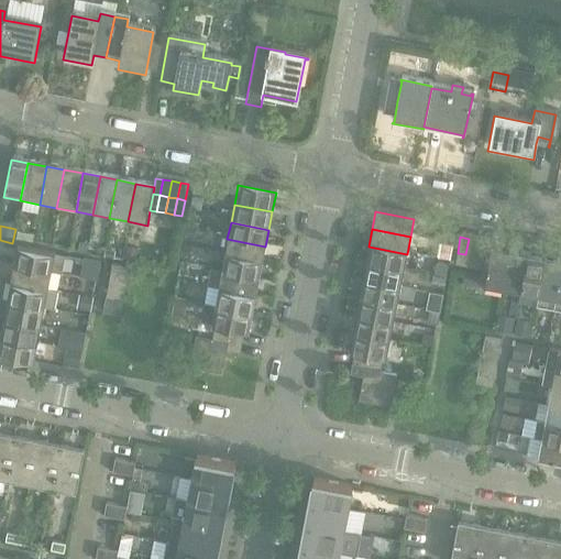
[(265,247),(227,239),(223,256),(262,264),(265,247)]
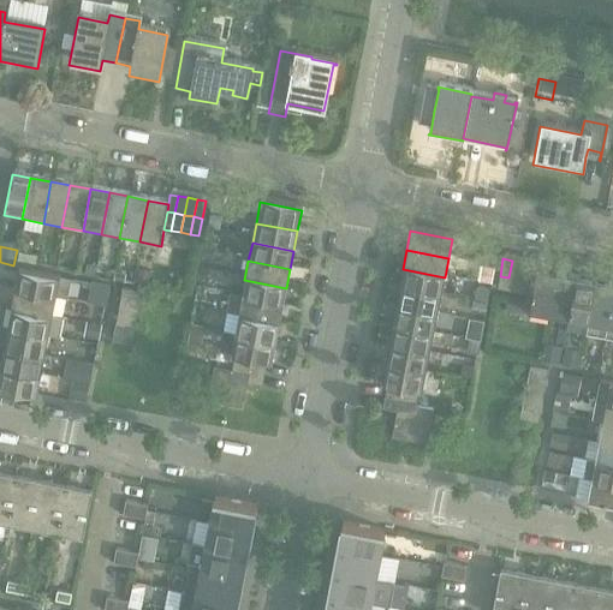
[(521,262),(512,261),(509,277),(517,279),(521,262)]
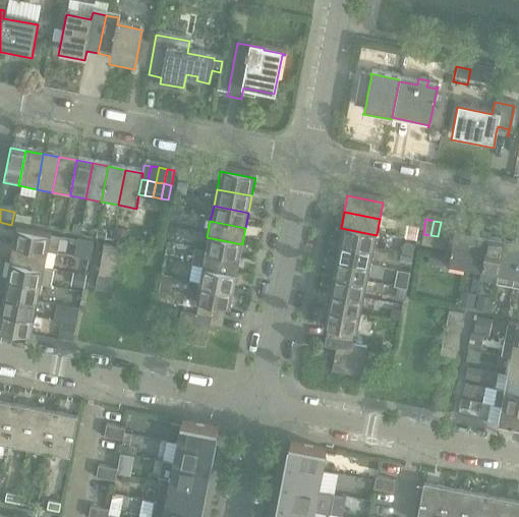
[(448,223),(441,222),(438,236),(445,238),(448,223)]
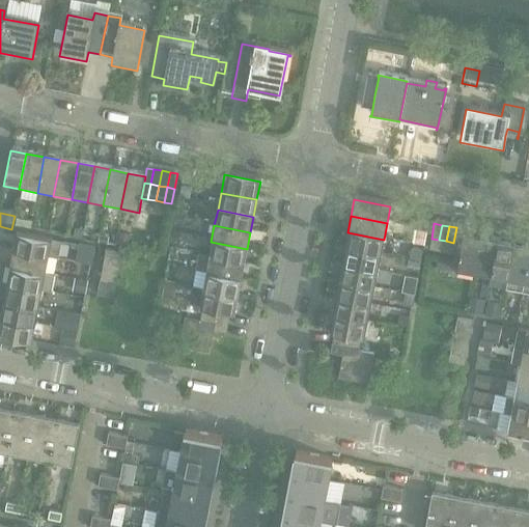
[(465,229),(456,227),(453,243),(461,244),(463,238),(465,229)]
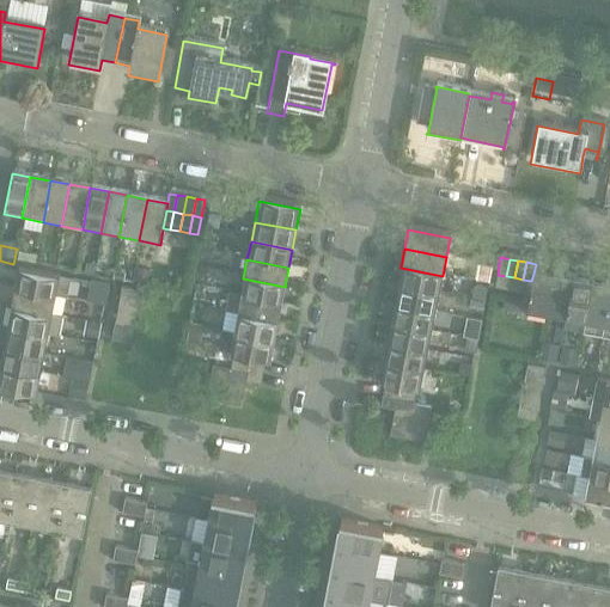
[(443,276),(401,268),(397,286),(439,294),(443,276)]
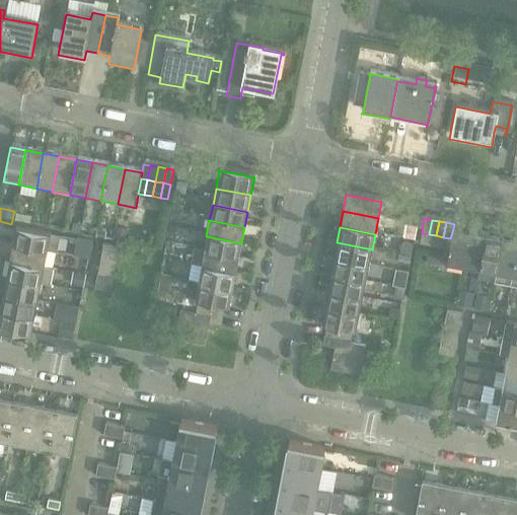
[(14,231),(11,248),(47,254),(50,237),(14,231)]
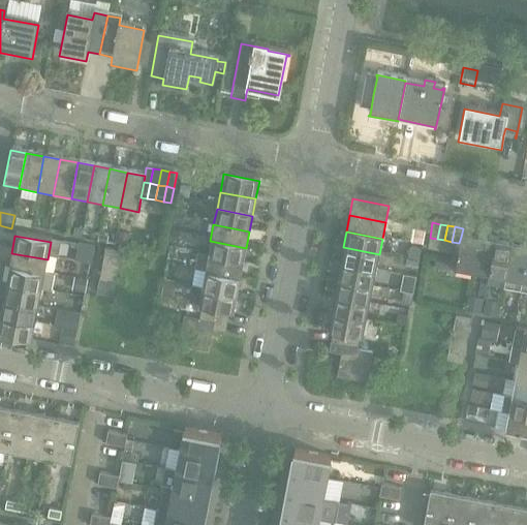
[(477,240),(461,237),(459,243),(456,257),(454,272),(470,275),(477,240)]
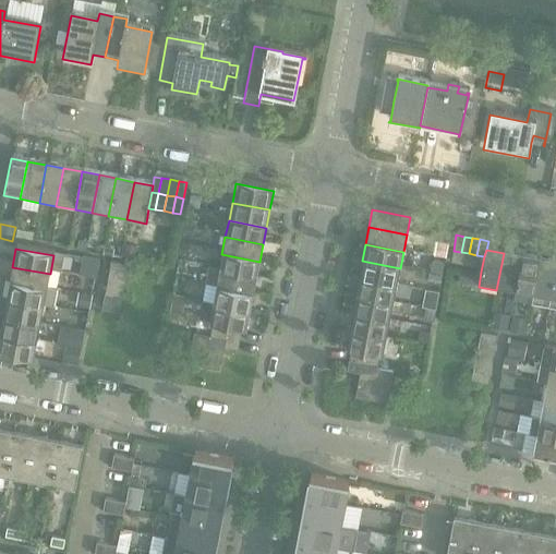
[(461,252),(454,251),(450,266),(458,267),(461,252)]
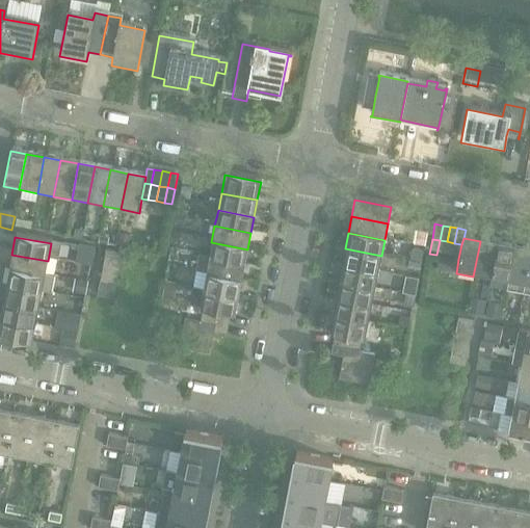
[(447,241),(440,240),(436,255),(444,257),(447,241)]
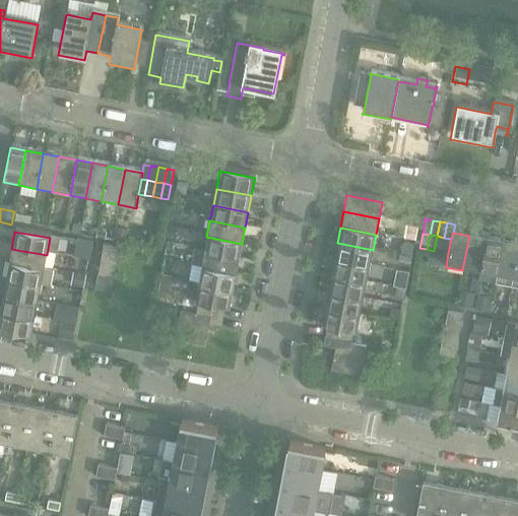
[(444,238),(437,236),(434,251),(442,252),(444,238)]
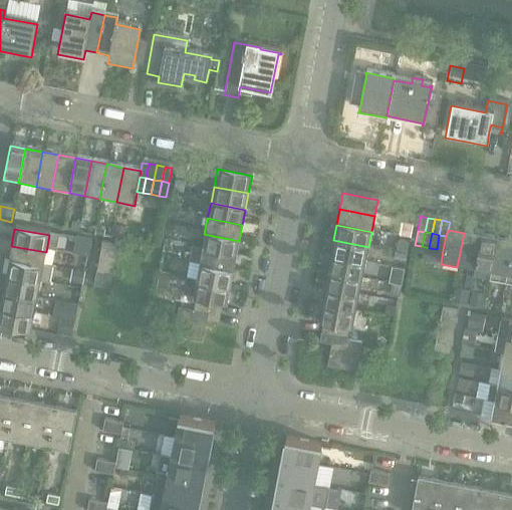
[(480,236),(464,233),(457,267),(474,271),(480,236)]
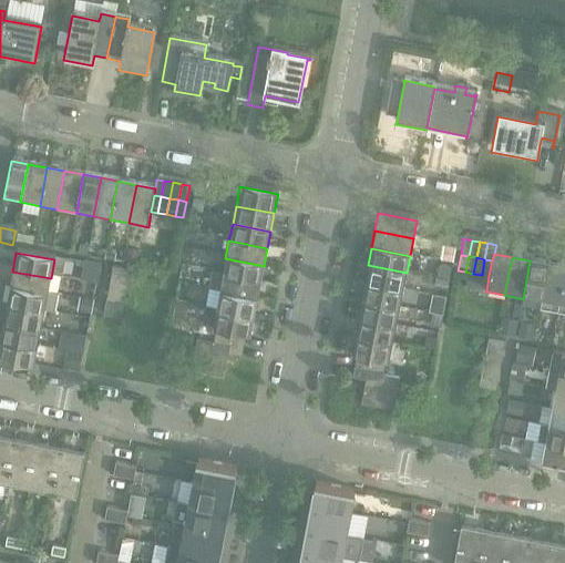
[(264,266),(225,258),(222,276),(260,284),(264,266)]
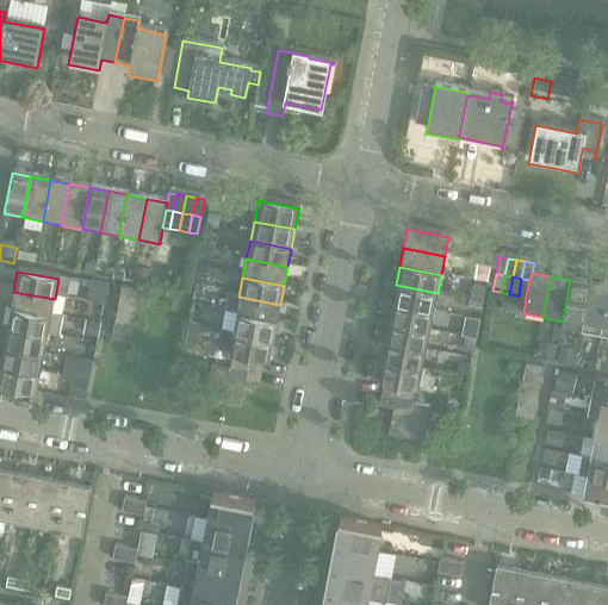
[(529,280),(521,279),(519,295),(526,297),(529,280)]
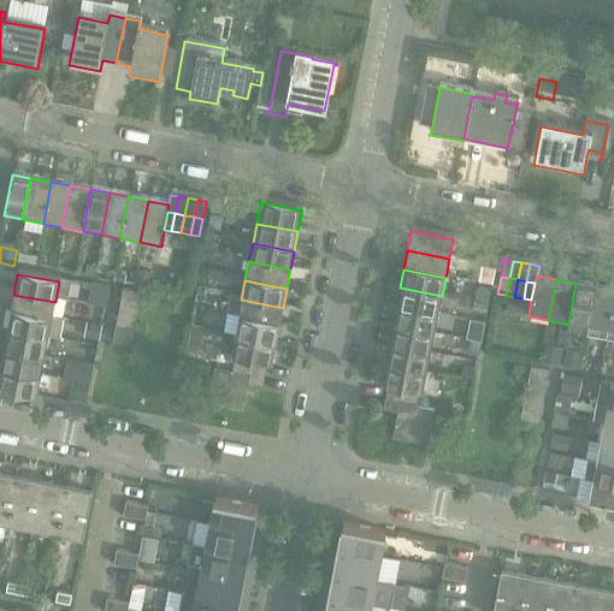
[(576,283),(568,325),(566,336),(585,339),(595,286),(576,283)]
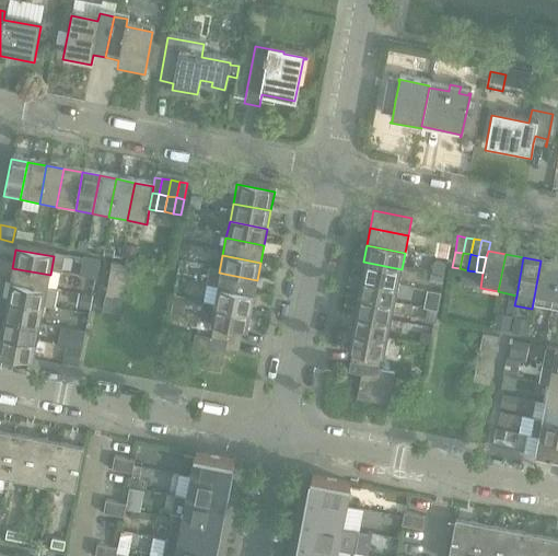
[(557,264),(541,261),(532,309),(548,312),(549,309),(557,264)]
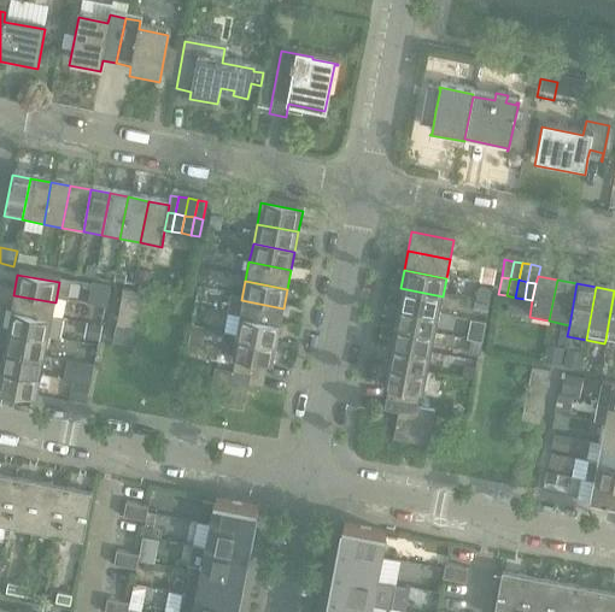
[(443,296),(400,288),(397,307),(439,315),(443,296)]
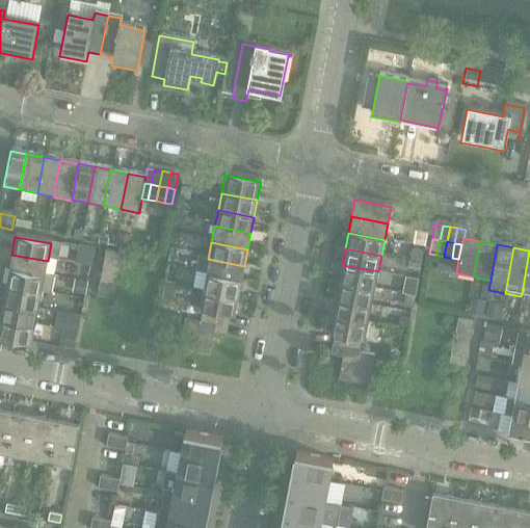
[(412,251),(409,261),(420,263),(422,253),(412,251)]
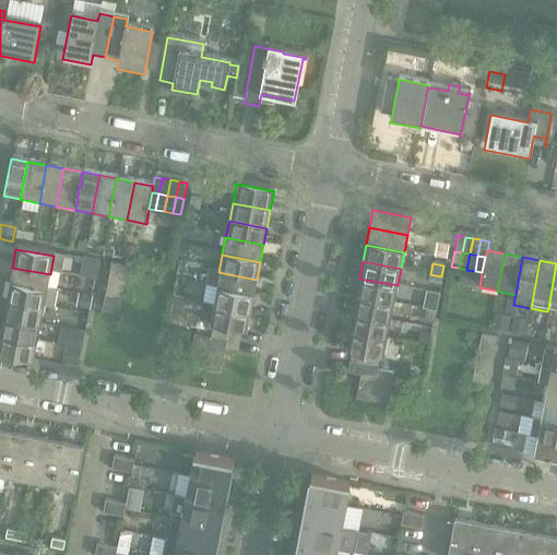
[(110,267),(108,275),(125,279),(126,270),(110,267)]
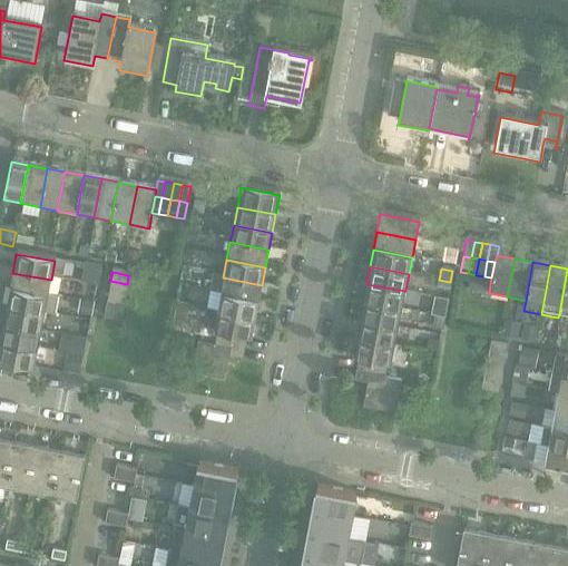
[(51,280),(12,273),(9,291),(48,299),(51,280)]
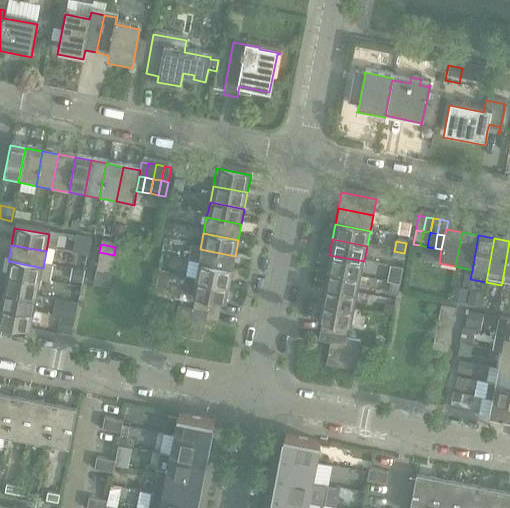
[(235,256),(200,249),(197,265),(232,272),(235,256)]
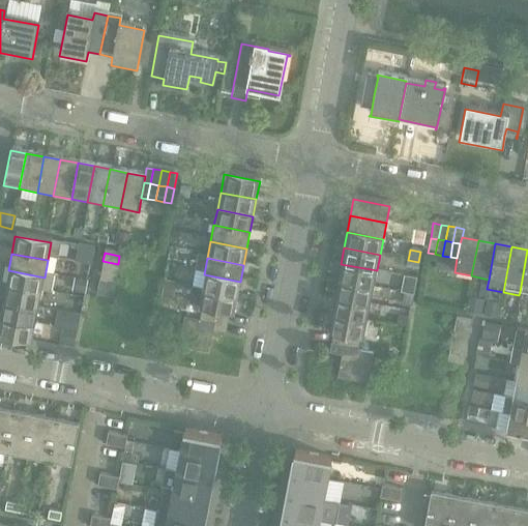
[(118,264),(103,261),(101,268),(117,271),(118,264)]
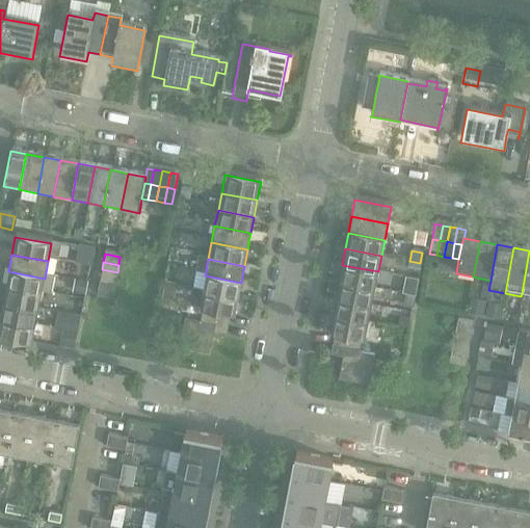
[(378,271),(342,265),(339,282),(374,289),(378,271)]
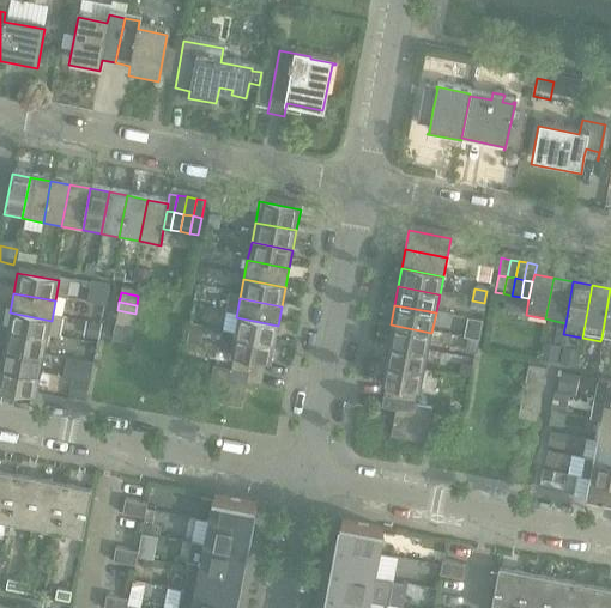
[(135,314),(118,310),(115,318),(133,322),(135,314)]
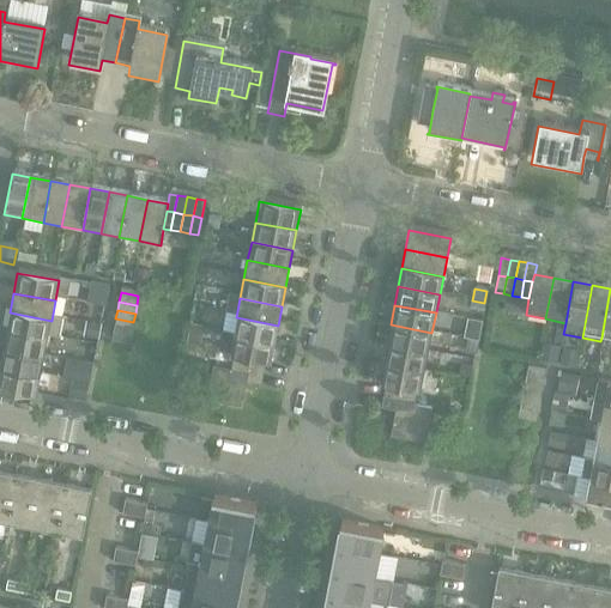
[(52,321),(10,312),(6,332),(47,340),(52,321)]
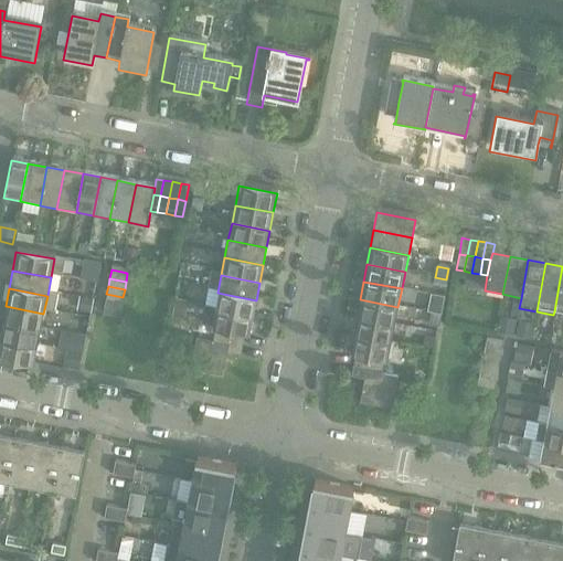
[(253,318),(256,300),(218,293),(214,311),(253,318)]
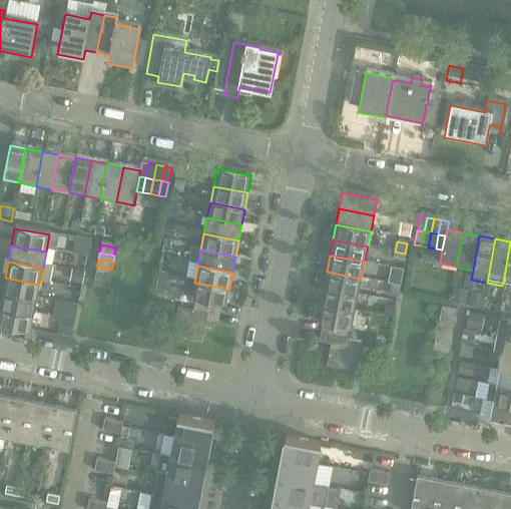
[(111,270),(96,267),(95,275),(110,278),(111,270)]
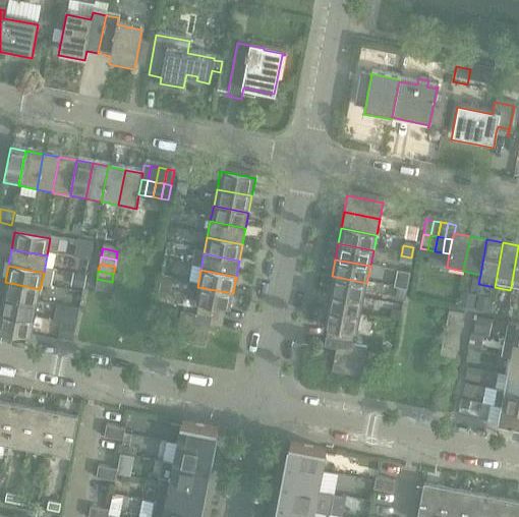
[(366,283),(332,276),(329,292),(363,298),(366,283)]
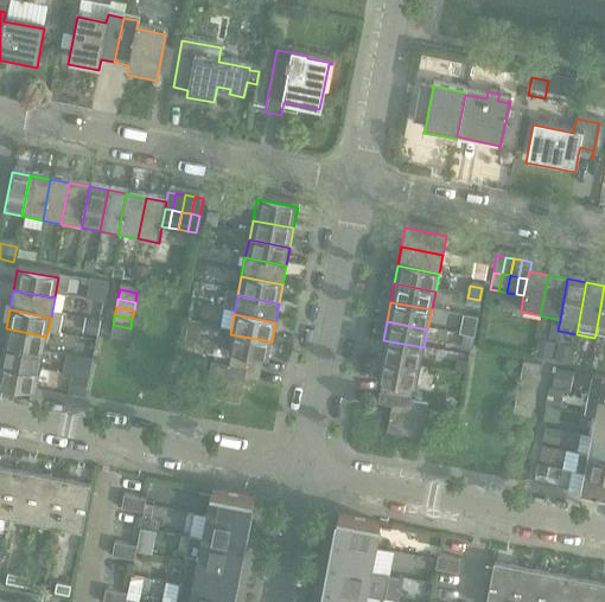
[(131,328),(113,325),(112,333),(128,337),(131,328)]
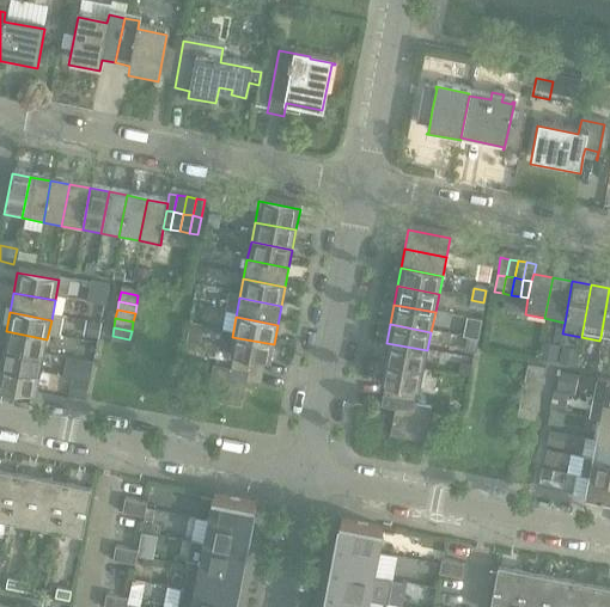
[(462,356),(474,359),(480,330),(468,327),(462,356)]
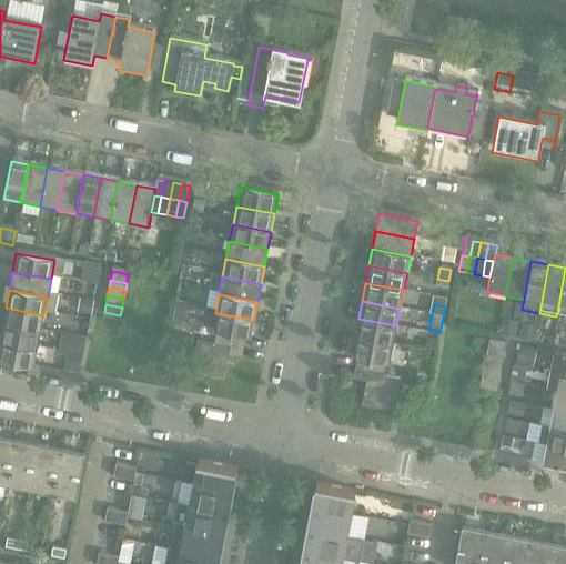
[(43,315),(6,308),(2,325),(40,332),(43,315)]
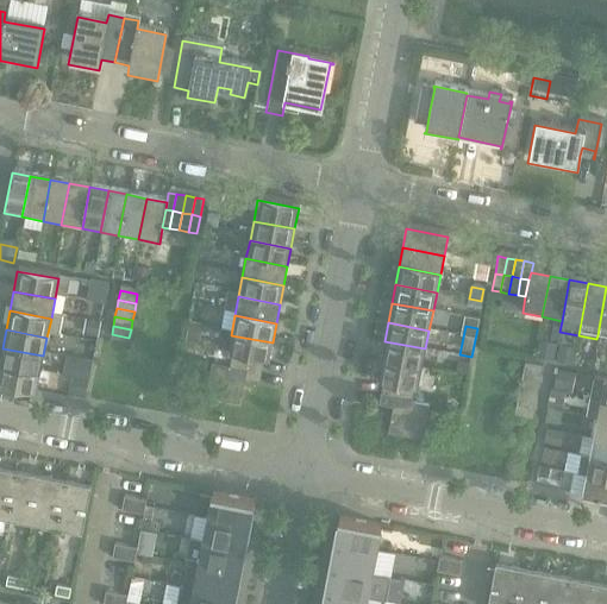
[(273,343),(231,335),(219,333),(216,352),(231,356),(227,371),(245,375),(260,378),(262,362),(268,363),(273,343)]
